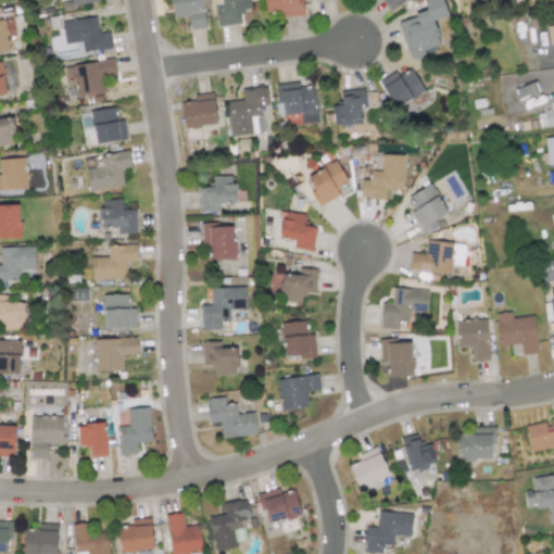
[(173,0),(175,15),(190,14),(191,27),(208,26),(203,0),(173,0)]
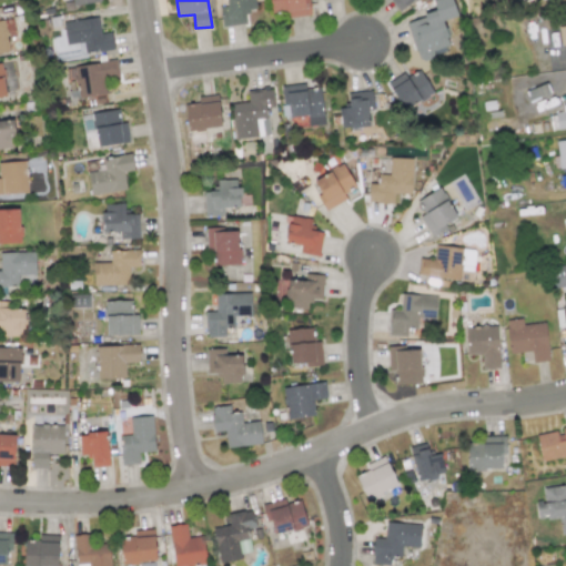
[(249,22),(248,8),(258,7),(256,0),(228,0),(229,4),(222,4),(224,24),(249,22)]
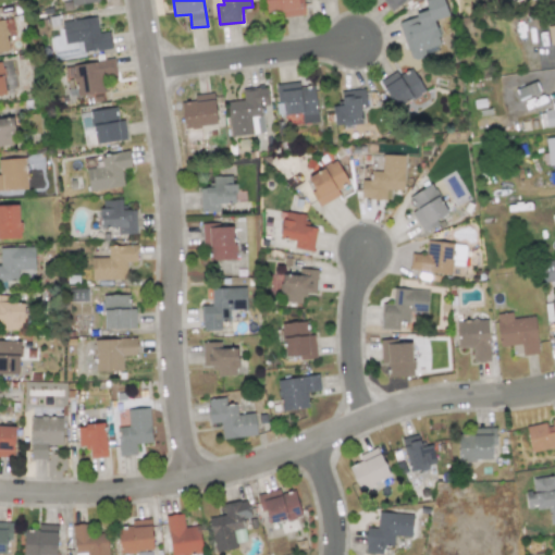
[(306,12),(305,0),(266,0),(269,16),(306,12)]
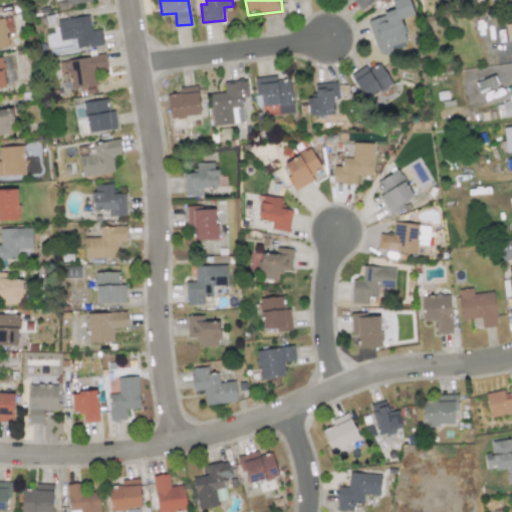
[(356,0),(362,8),(373,0),(356,0)]
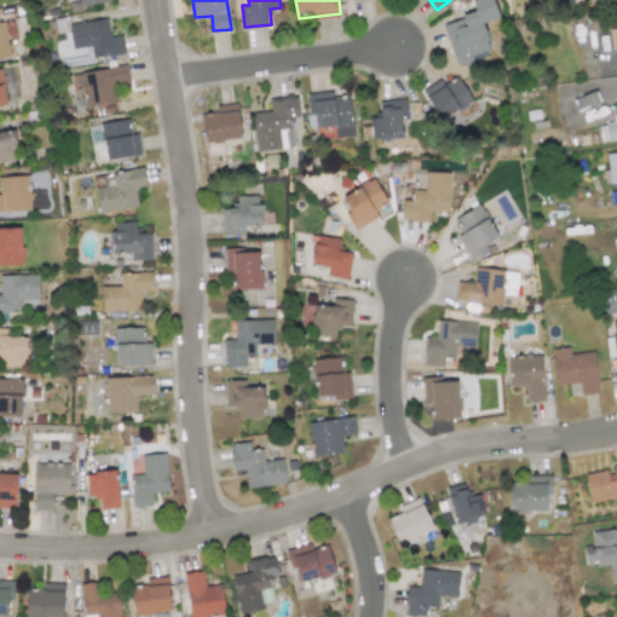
[(444,21),(457,63),(494,52),(484,21),(500,16),(495,0),(474,0),(477,11),(444,21)]
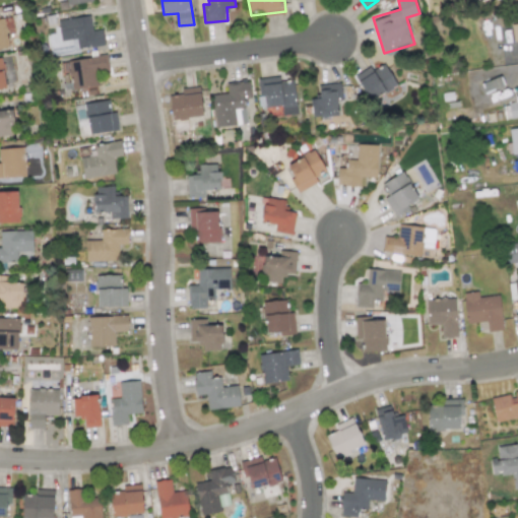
[(59,17),(62,40),(77,37),(79,47),(106,44),(104,27),(93,28),(91,13),(59,17)]
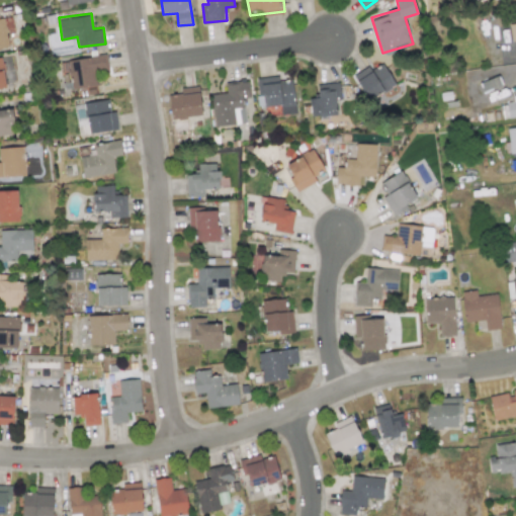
[(0,47),(11,46),(8,16),(0,16),(0,47)]
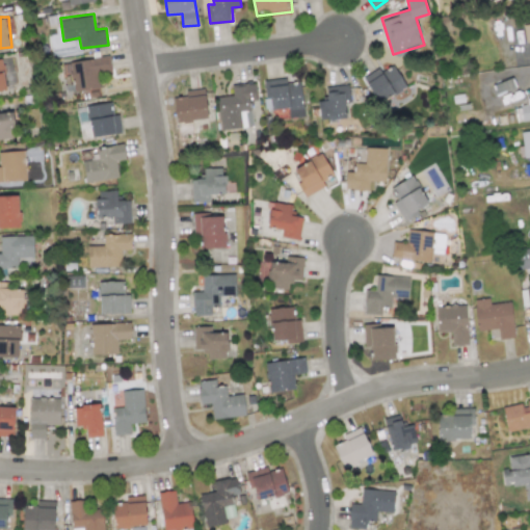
[(102,87),(100,71),(112,70),(111,55),(63,60),(64,74),(73,73),(74,89),(102,87)]
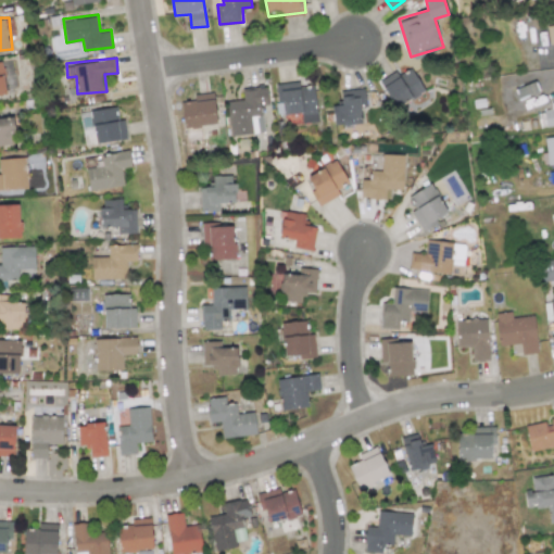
[(0,93),(9,92),(2,59),(0,59),(0,93)]
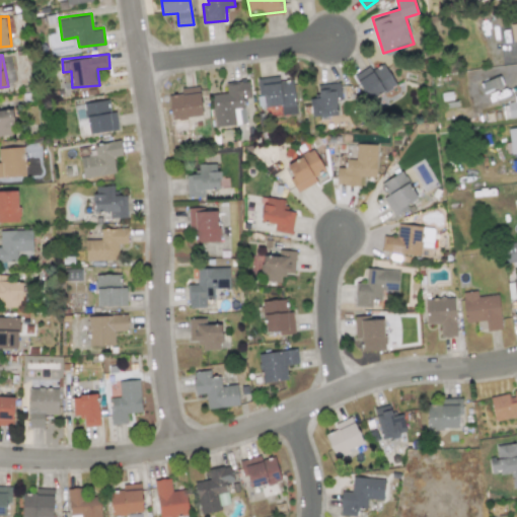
[(371,65),(357,73),(372,100),(398,84),(385,62),(373,68),(371,65)]
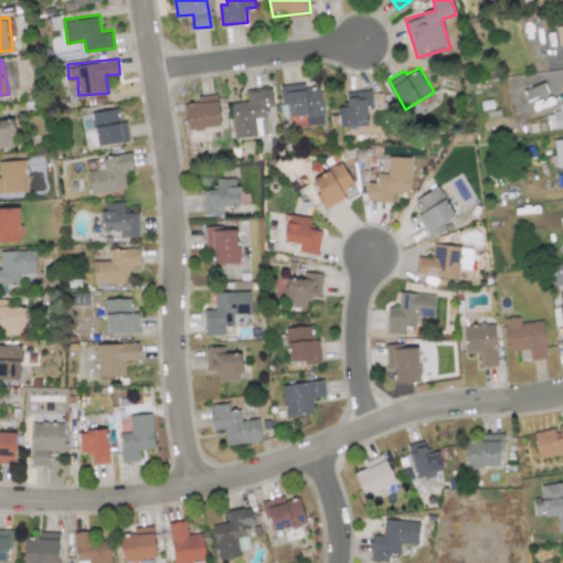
[(321,84),(306,85),(306,82),(282,83),(283,115),(308,113),(308,123),(324,121),(321,84)]
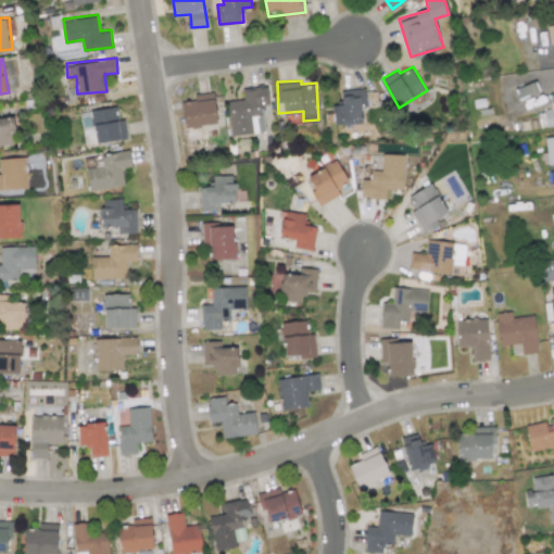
[(228,99),(231,134),(265,130),(263,102),(269,102),(267,85),(243,88),(244,98),(228,99)]
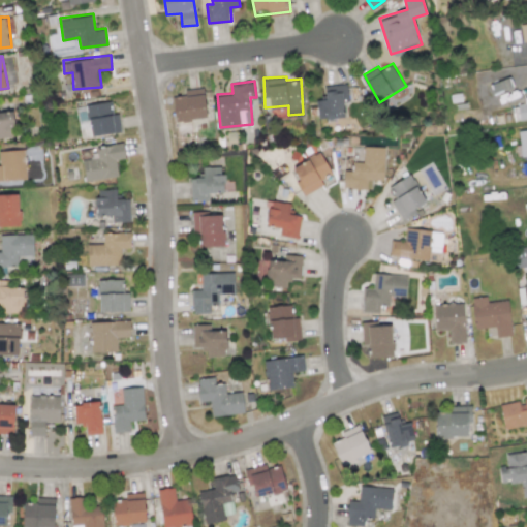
[(350,99),(347,82),(326,85),(328,97),(317,99),(320,119),(346,115),(344,100),(350,99)]
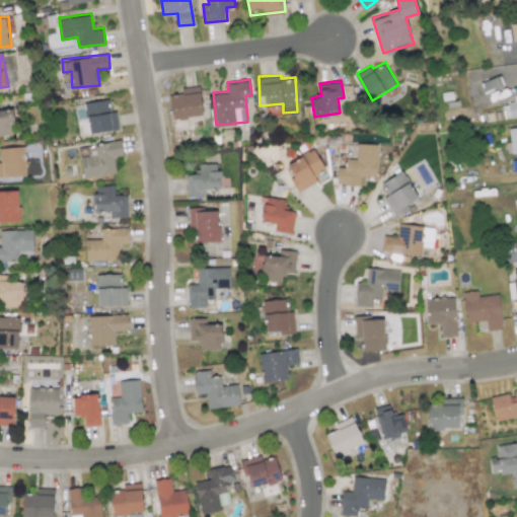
[(169,93),(173,119),(205,114),(201,84),(182,87),(182,91),(169,93)]
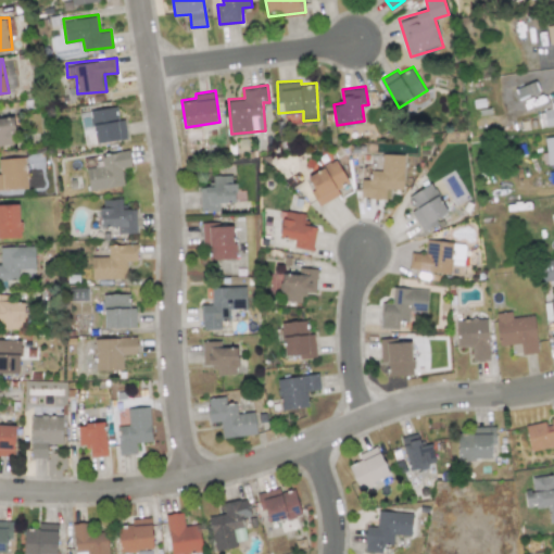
[(553,98),(551,98),(552,109),(539,110),(541,125),(553,123),(553,98)]
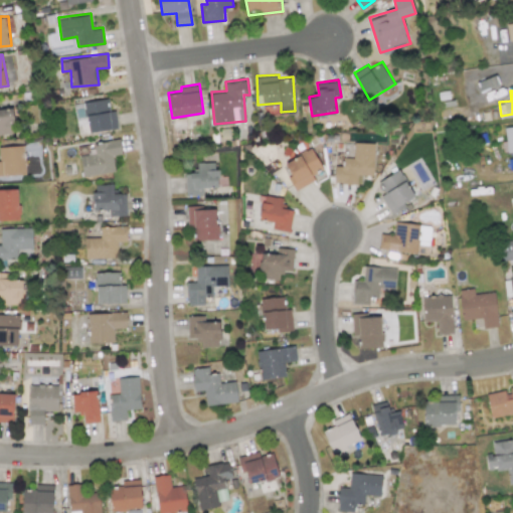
[(119,127),(116,109),(111,110),(109,97),(84,101),(91,132),(119,127)]
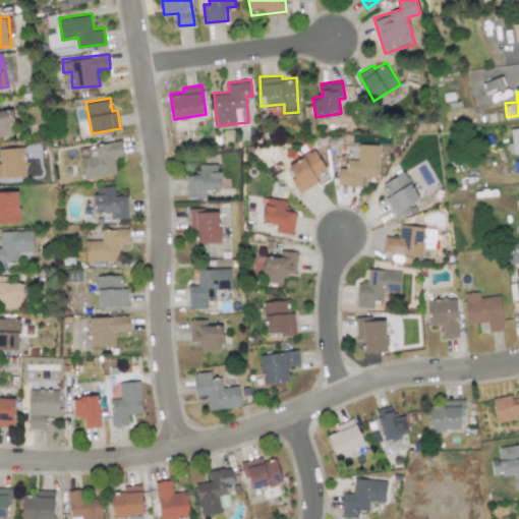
[(0,134),(16,133),(12,107),(0,108),(0,134)]
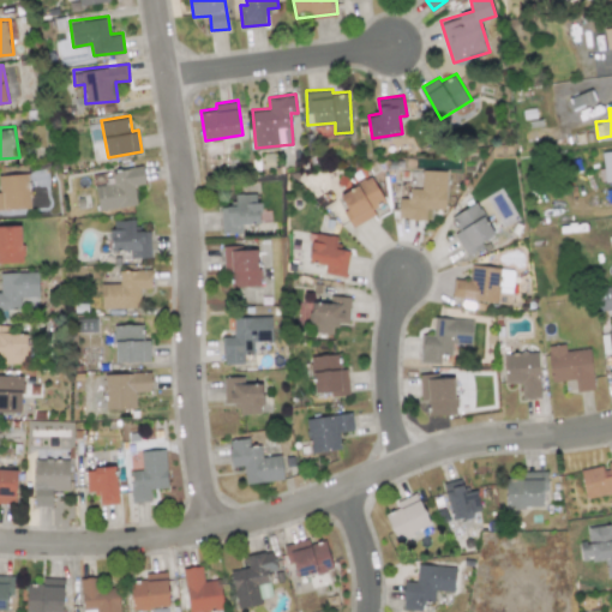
[(138,203),(136,184),(147,183),(144,165),(113,168),(114,183),(97,184),(100,208),(138,203)]
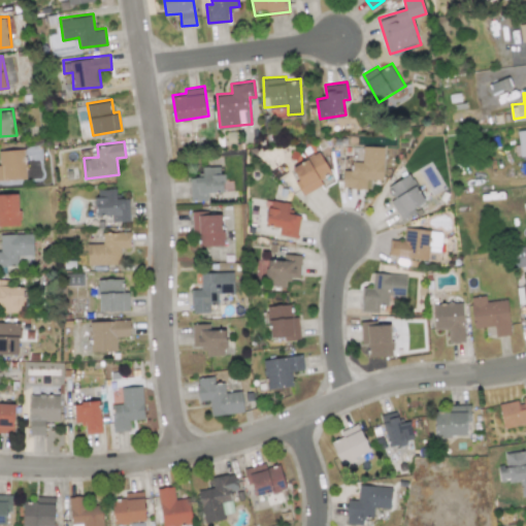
[(384,178),(385,145),(364,144),(363,160),(354,160),(354,169),(344,168),(343,187),(367,187),(367,177),(384,178)]
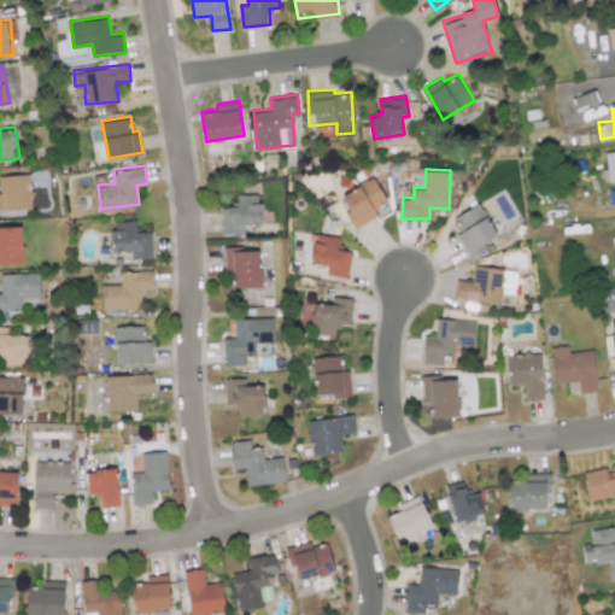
[(0,209),(31,209),(31,174),(0,174),(0,209)]
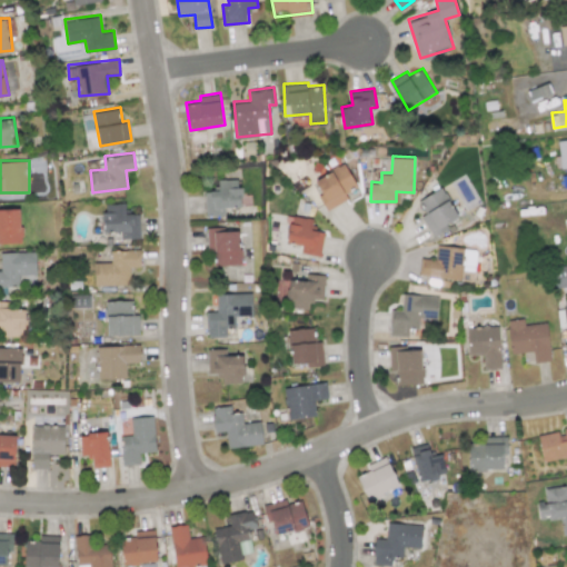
[(329,208),(349,197),(347,191),(358,185),(346,161),(314,179),(329,208)]
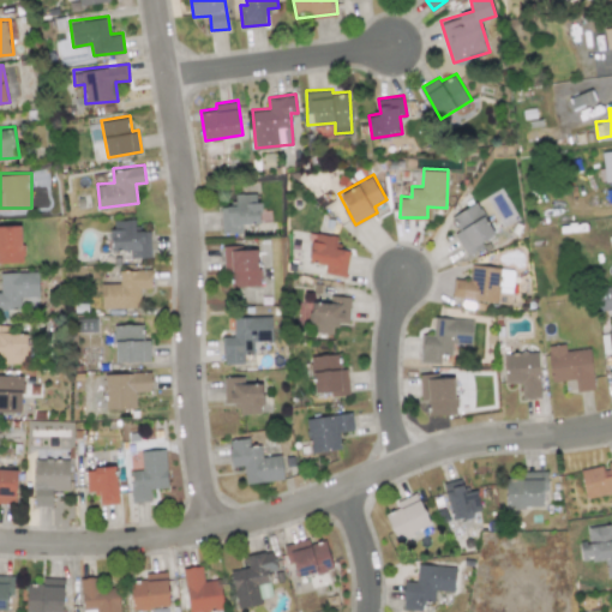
[(244,231),(244,223),(261,223),(259,192),(237,192),(237,204),(222,204),(222,231),(244,231)]
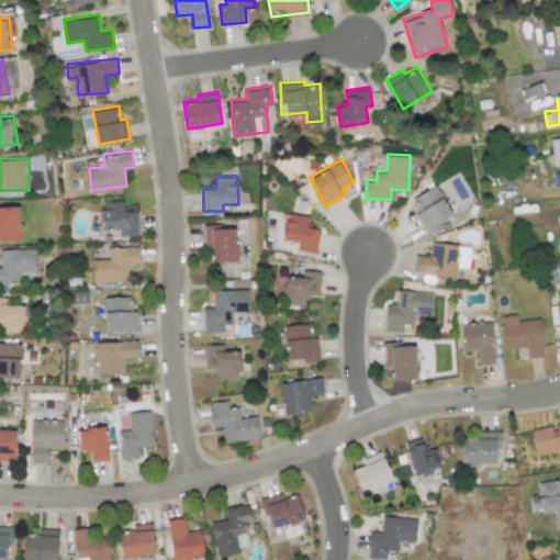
[(427,230),(455,217),(438,183),(414,196),(421,210),(418,211),(427,230)]
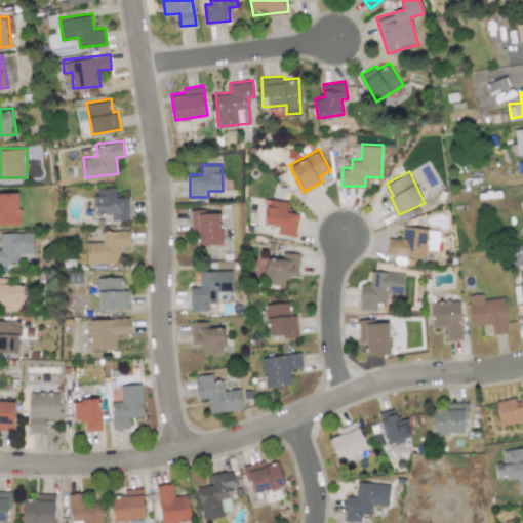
[(129,218),(129,196),(117,196),(117,186),(96,187),(96,213),(112,212),(112,218),(129,218)]
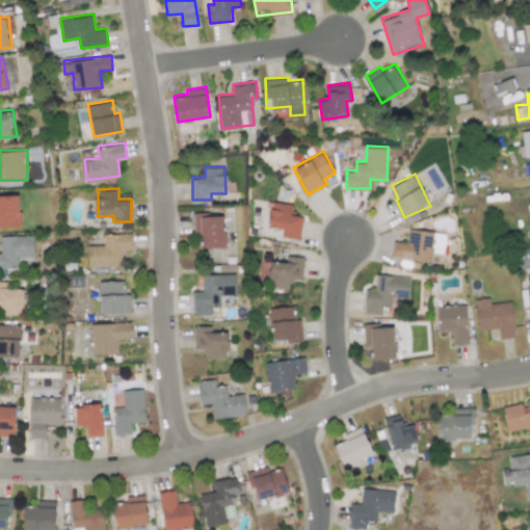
[(21,193),(0,193),(0,226),(21,226),(21,193)]
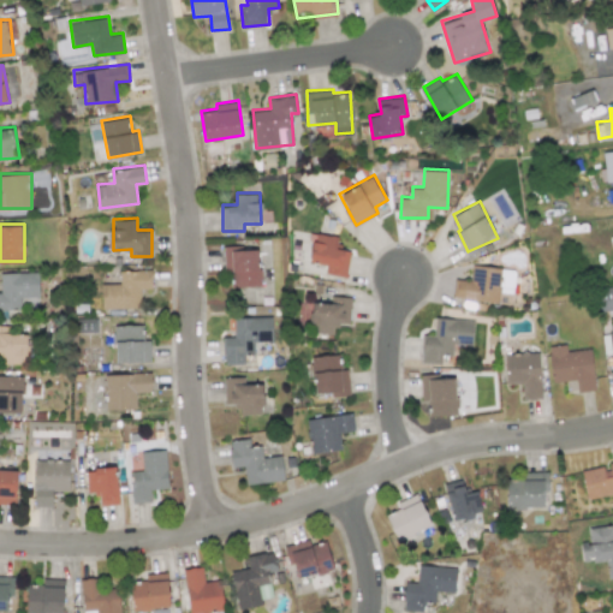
[(339,234),(314,231),(310,261),(328,263),(327,272),(347,274),(351,249),(338,247),(339,234)]
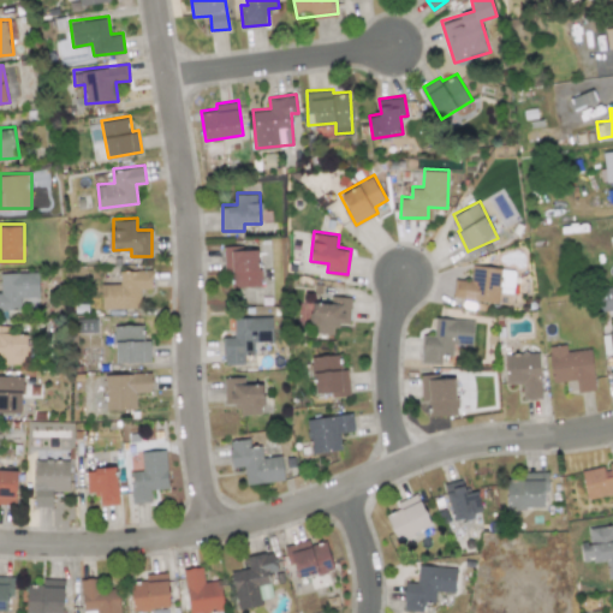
[(260,245),(225,247),(226,271),(233,271),(233,285),(262,285),(260,245)]
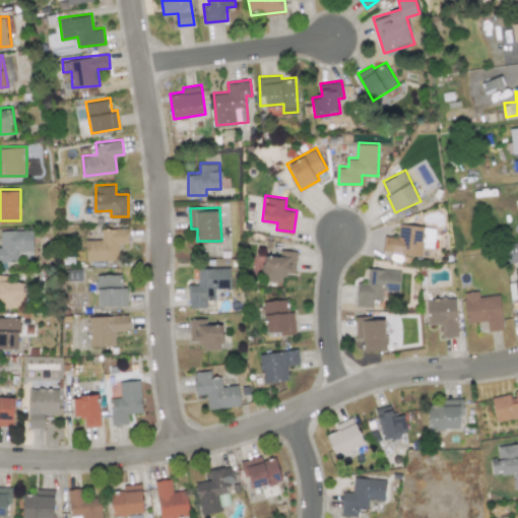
[(398,236),(386,234),(384,249),(423,255),(424,245),(434,246),(437,228),(400,221),(398,236)]
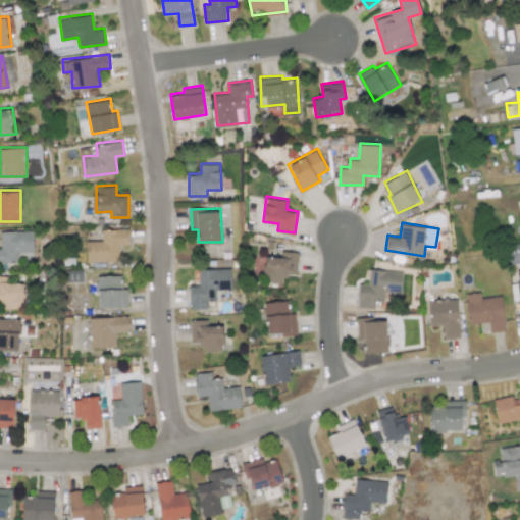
[(130,227),(103,228),(103,239),(88,240),(88,260),(120,259),(119,244),(130,243),(130,227)]
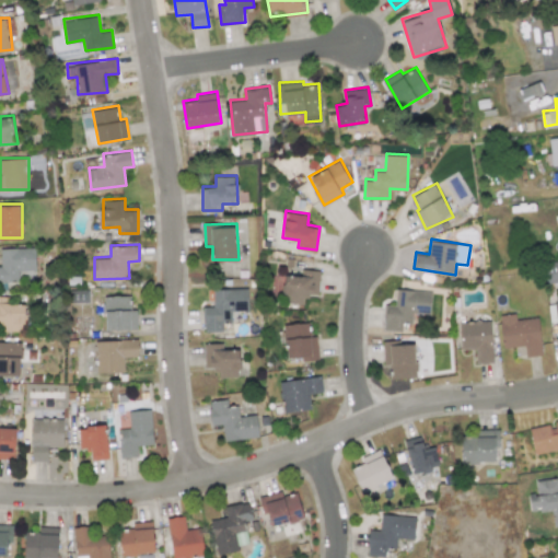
[(36,268),(36,246),(1,246),(1,265),(0,265),(0,280),(21,280),(20,268),(36,268)]
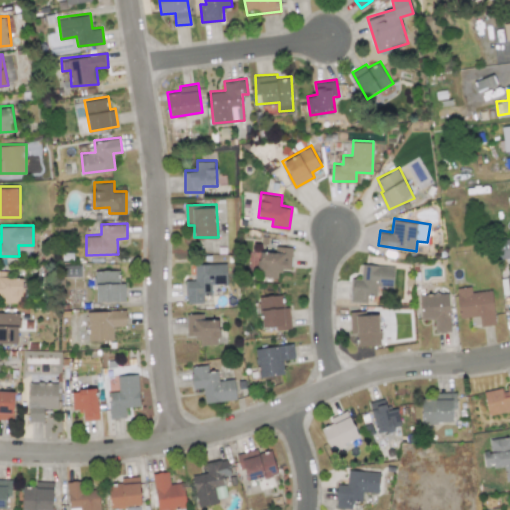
[(292,268),(293,245),(269,243),(270,238),(262,237),(260,275),(279,276),(279,267),(292,268)]
